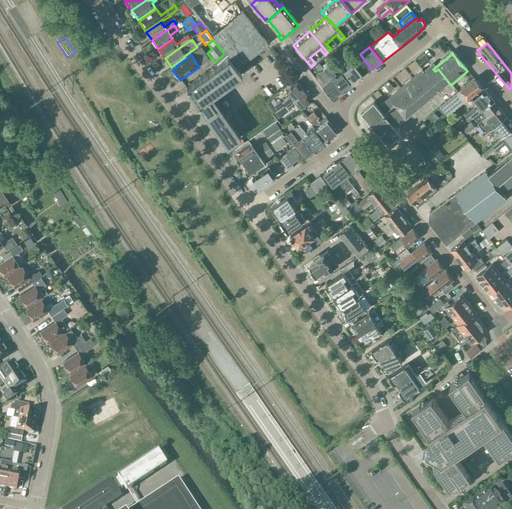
[(352,85),(354,84),(355,84),(358,82),(358,80),(362,77),(347,57),(342,61),(348,68),(343,73),(352,85)]
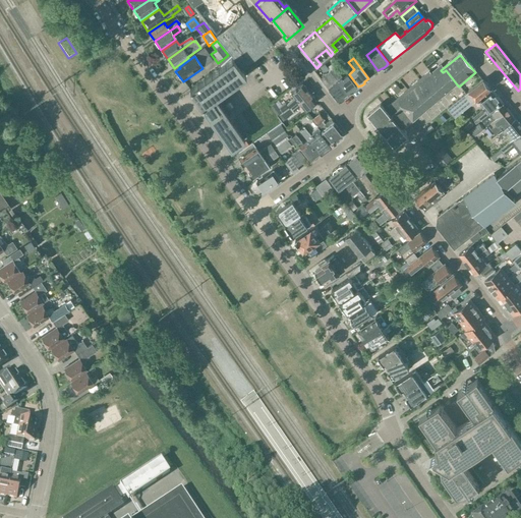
[(429,69),(438,63),(433,58),(425,65),(429,69)]
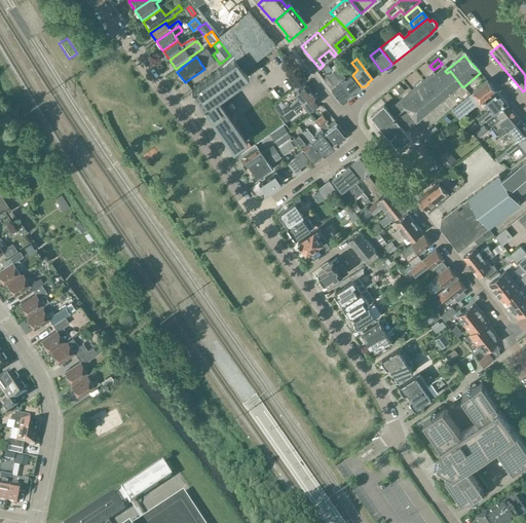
[(205,112),(233,152),(247,143),(221,105),(226,102),(223,97),(248,78),(234,61),(191,92),(205,112)]
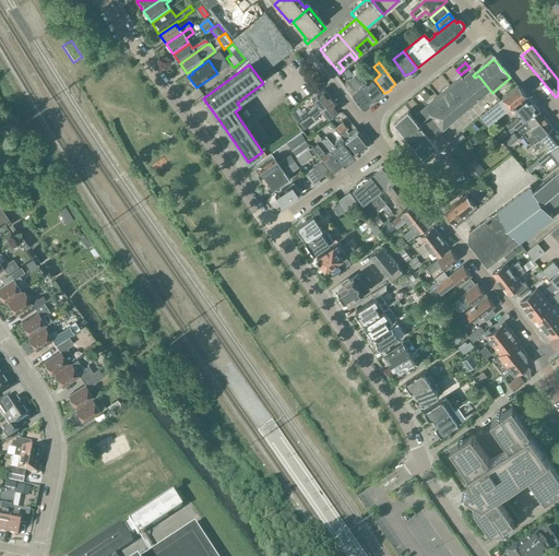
[(381,97),(381,96),(382,95),(372,81),(367,85),(366,84),(367,83),(359,73),(354,78),(359,84),(359,85),(372,103),(377,99),(378,99),(381,97)]
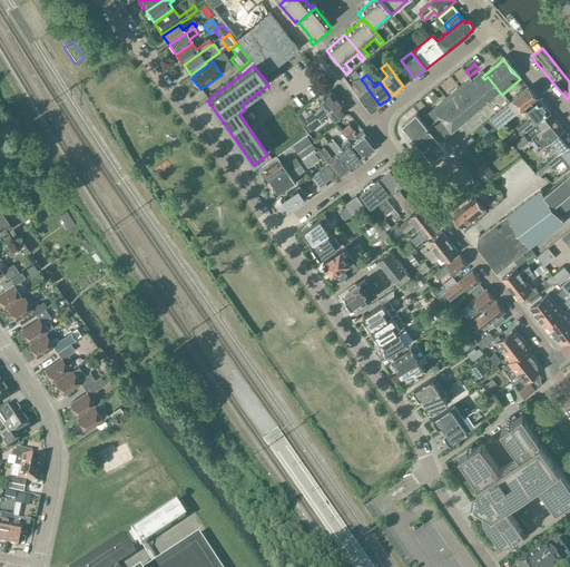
[(409,134),(433,162),(444,153),(446,150),(440,143),(448,135),(452,132),(453,132),(453,133),(462,125),(500,93),(488,77),(484,79),(482,77),(481,76),(473,81),(471,79),(434,111),(422,123),(416,116),(403,126),(409,134)]
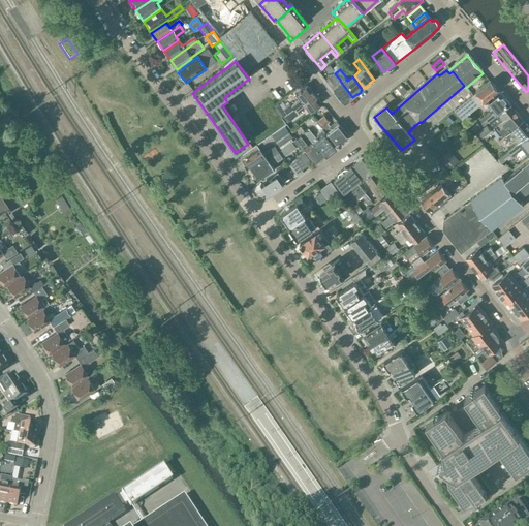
[(335,73),(324,82),(343,104),(345,103),(346,103),(349,101),(349,100),(352,97),(340,81),(340,80),(335,73)]
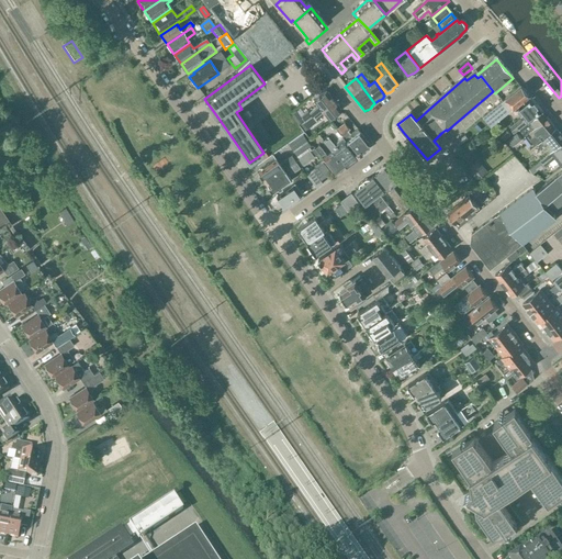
[(529,98),(521,88),(484,119),(492,127),(529,98)]
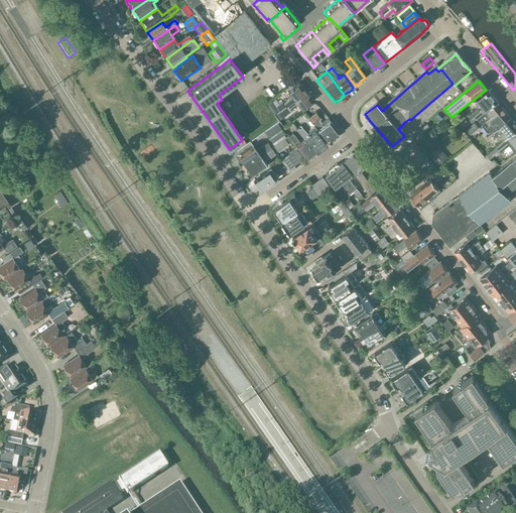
[(301,86),(299,86),(288,94),(291,98),(290,101),(284,105),(287,109),(305,94),(303,91),(303,89),(301,86)]
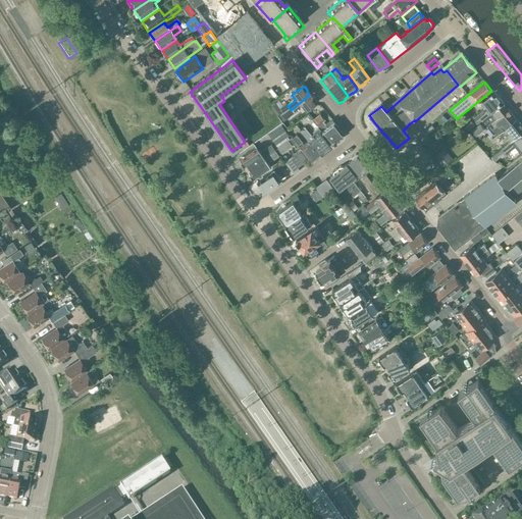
[(492,92),(480,102),(488,112),(485,114),(484,112),(474,120),(478,125),(482,122),(483,122),(504,106),(492,92)]
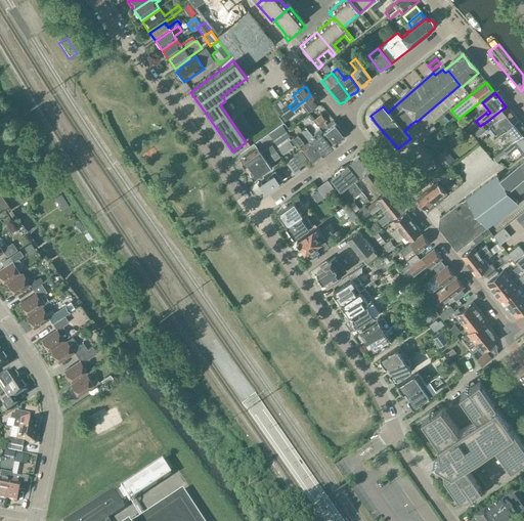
[(313,98),(310,95),(292,111),(295,115),(301,109),(302,110),(303,109),(306,113),(318,104),(316,102),(317,101),(314,98),(313,98)]
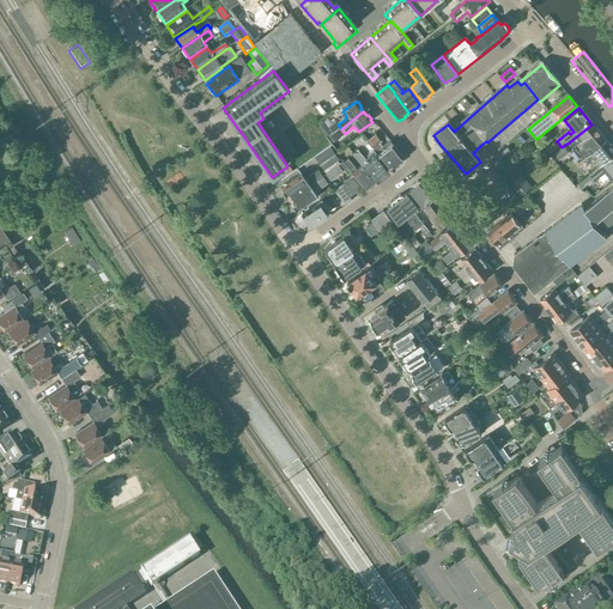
[(335,123),(327,131),(332,136),(340,131),(335,123)]
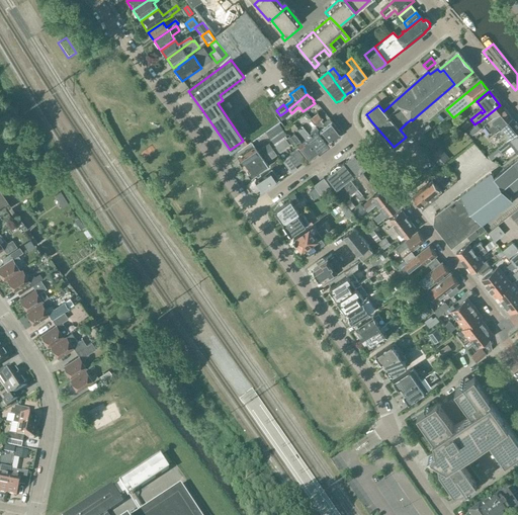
[(272,105),(268,108),(276,117),(276,118),(280,115),(276,110),(272,105)]
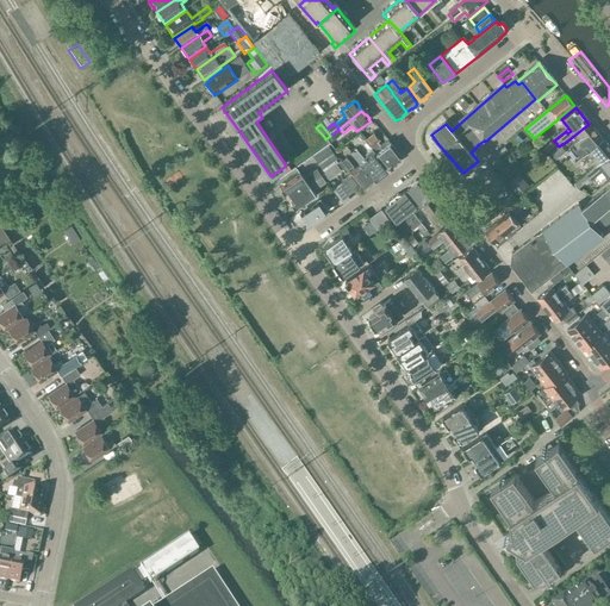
[(584,148),(582,150),(577,154),(580,160),(604,142),(589,124),(565,143),(570,150),(579,142),(584,148)]
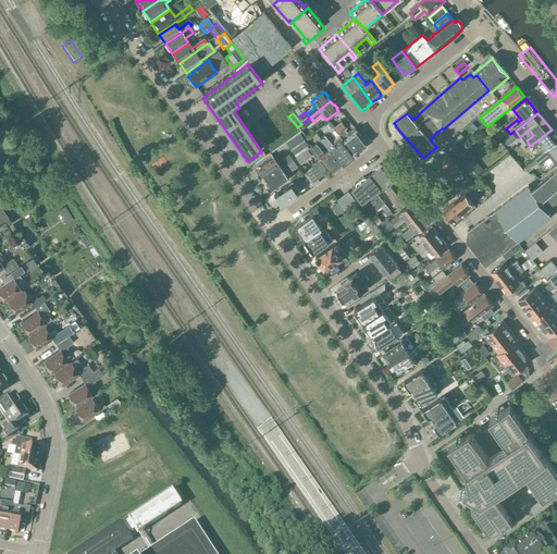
[(355,158),(359,155),(358,154),(366,148),(366,144),(355,130),(347,135),(345,132),(347,131),(342,124),(334,130),(341,137),(339,137),(355,158)]
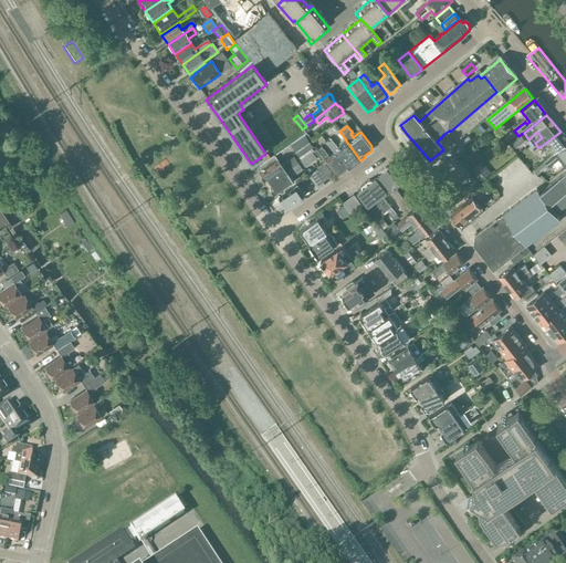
[(548,148),(555,156),(562,150),(562,149),(565,146),(565,138),(562,134),(542,148),(546,154),(548,152),(547,149),(548,148)]
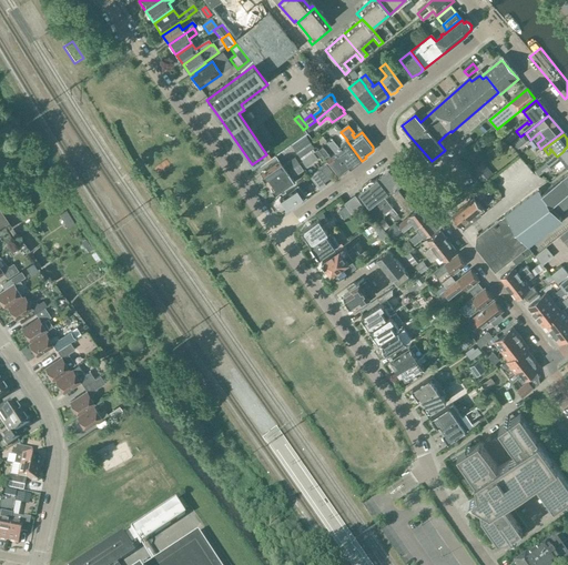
[(527,143),(521,137),(514,143),(518,149),(527,143)]
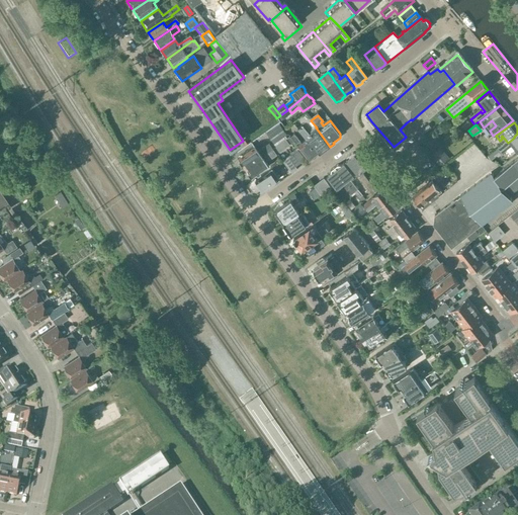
[(266,136),(275,148),(287,139),(286,137),(287,136),(279,125),(266,136)]
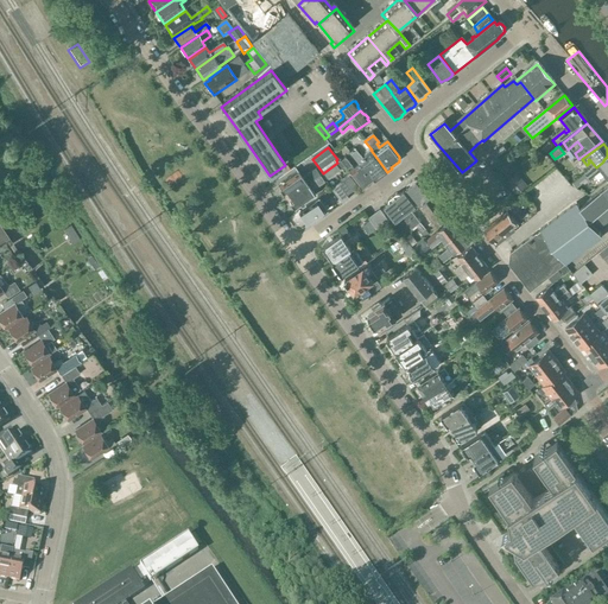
[(374,182),(387,172),(371,150),(365,156),(366,158),(362,160),(356,152),(354,153),(353,152),(350,154),(358,164),(360,163),(374,182)]
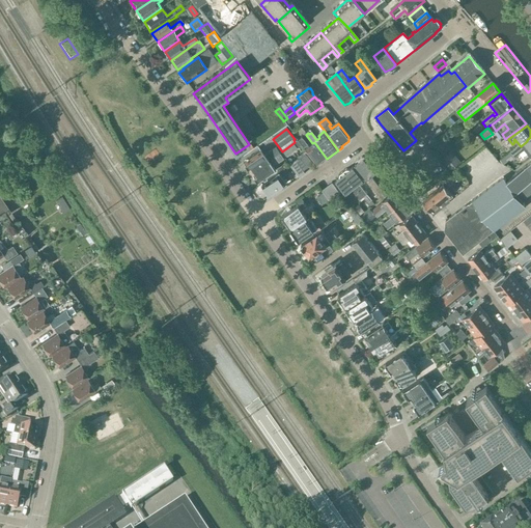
[(438,141),(432,135),(424,141),(429,147),(438,141)]
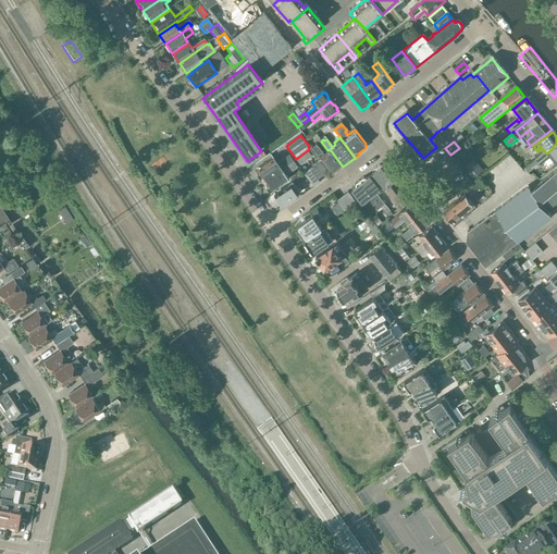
[(556,144),(553,147),(553,148),(546,154),(535,162),(540,167),(545,163),(551,159),(556,167),(556,144)]
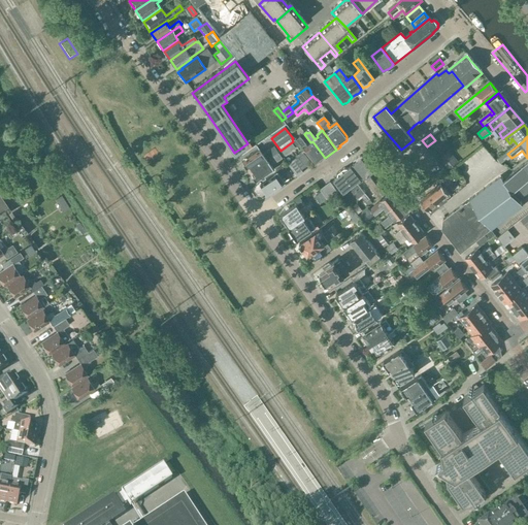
[(299,146),(314,165),(317,162),(319,162),(322,161),(321,159),(323,158),(311,144),(307,148),(300,138),(296,141),(299,146)]
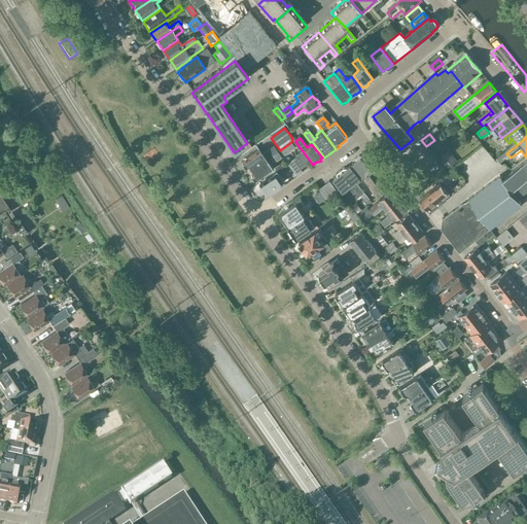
[(277,152),(248,174),(255,183),(274,171),(271,167),(299,146),(295,141),(294,142),(294,141),(293,142),(292,141),(280,150),(280,151),(278,153),(277,152)]
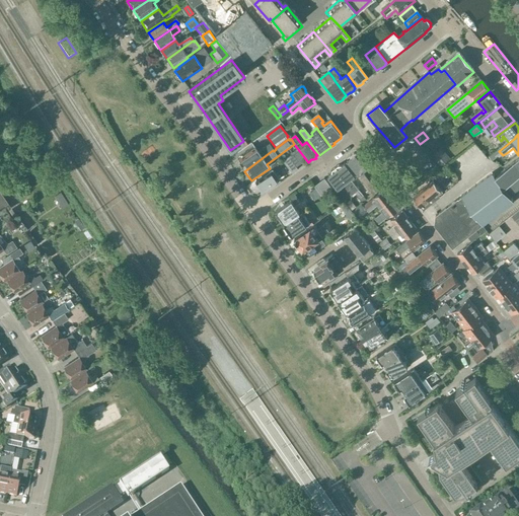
[(255,148),(237,161),(244,171),(273,150),(270,146),(260,154),(255,148)]
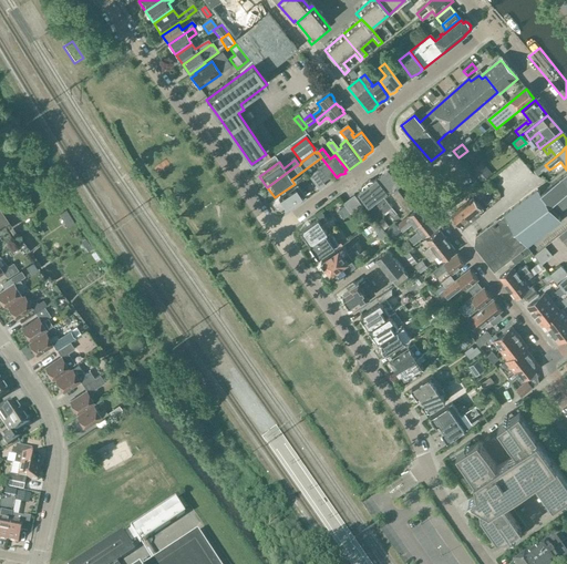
[(482,164),(471,172),(481,185),(492,176),(482,164)]
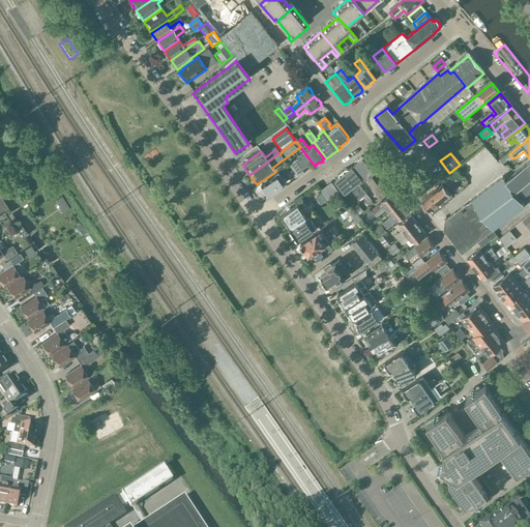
[(299,158),(307,169),(312,166),(304,155),(299,158)]
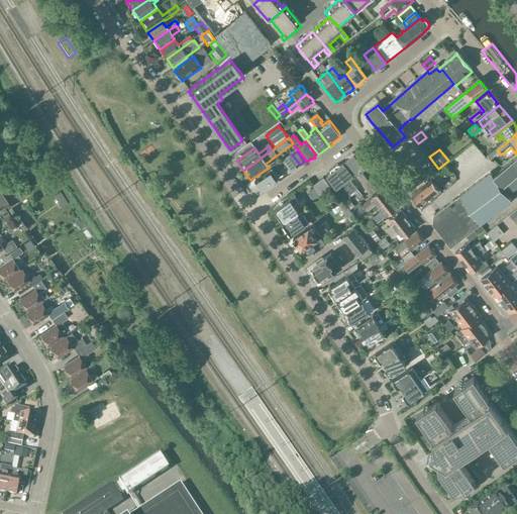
[(360,173),(367,168),(355,155),(352,153),(349,157),(349,160),(345,163),(370,192),(374,188),(360,173)]
